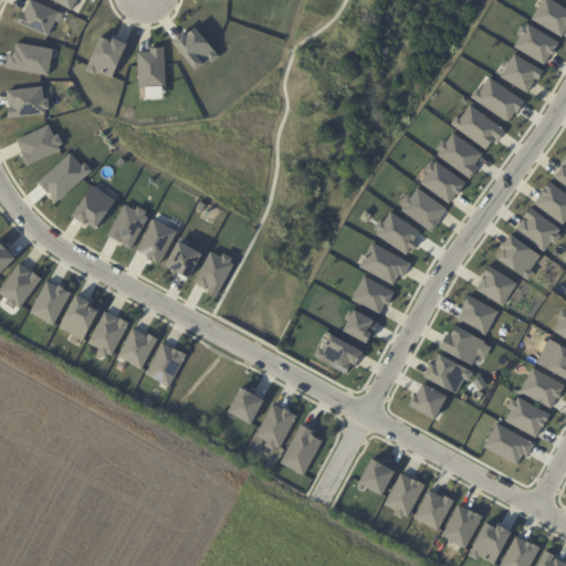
[(28,0),(31,0),(62,14),(59,22),(54,20),(46,37),(14,22),(20,12),(23,13),(28,0)]
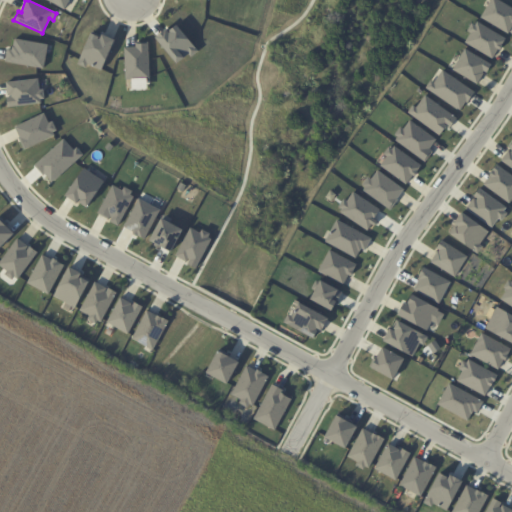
[(69,0),(64,10),(46,0),(69,0)]
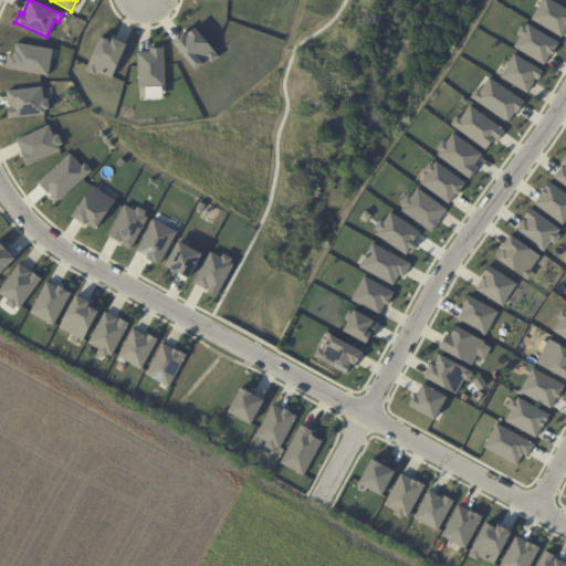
[(542,0),(552,0),(565,8),(565,32),(563,39),(531,19),(542,0)]
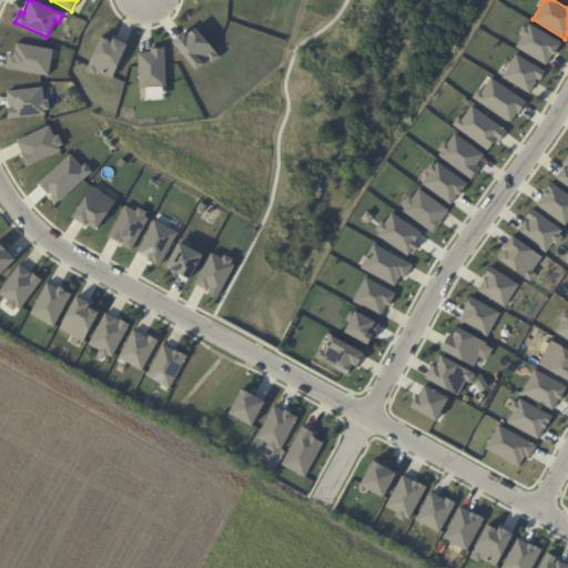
[(529,23),(560,42),(553,58),(550,57),(546,66),(515,47),(520,36),(518,34),(523,24),(527,27),(529,23)]
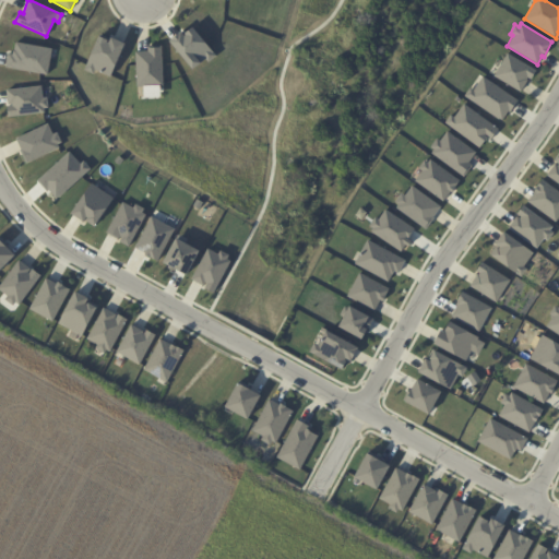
[(183,33),(192,26),(216,56),(207,62),(205,59),(192,69),(168,40),(181,31),(183,33)]
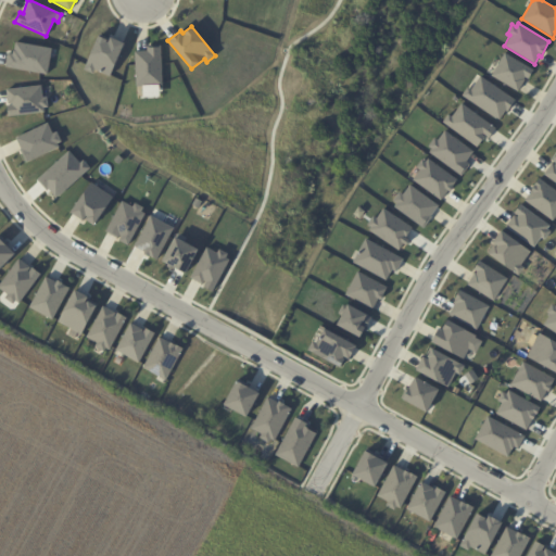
[(97,35),(108,40),(110,37),(124,43),(109,77),(93,70),(92,74),(81,70),(97,35)]
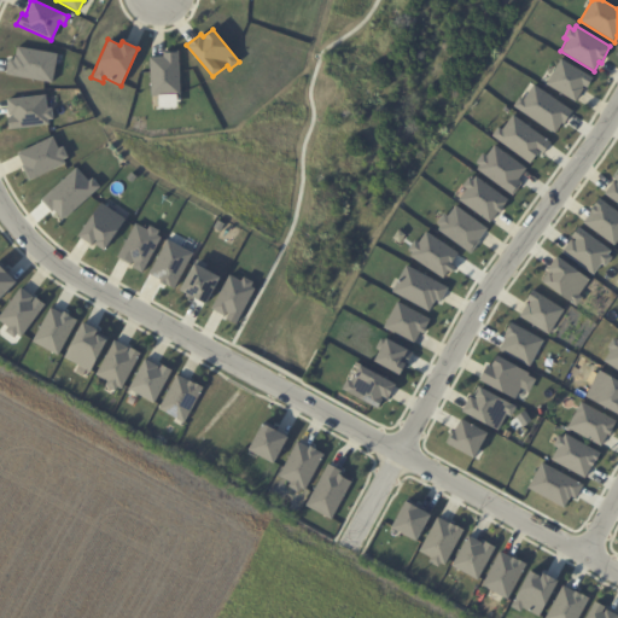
[(17,46),(57,53),(52,83),(5,75),(9,58),(13,59),(17,46)]
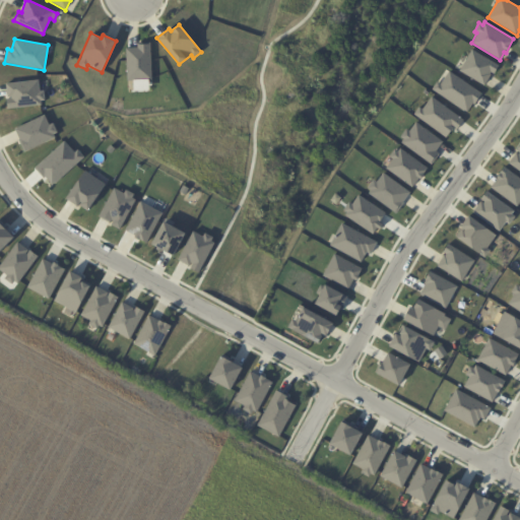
[(136,43),(150,42),(151,81),(127,82),(125,48),(137,48),(136,43)]
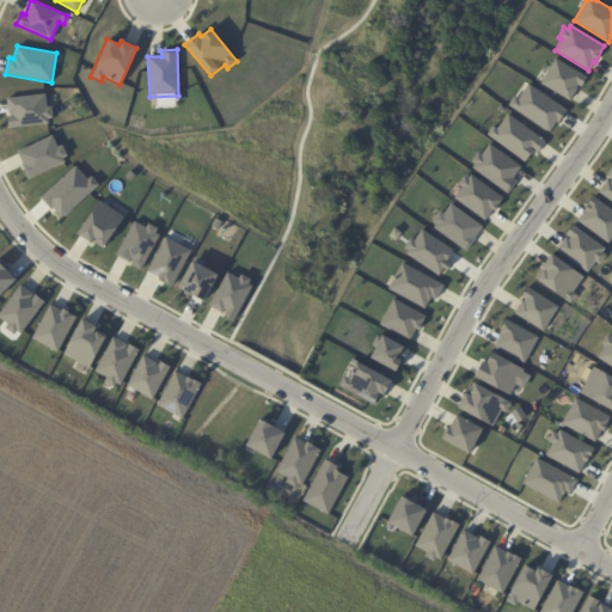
[(555,57),(587,77),(581,87),(579,86),(570,102),(540,83),(555,57)]
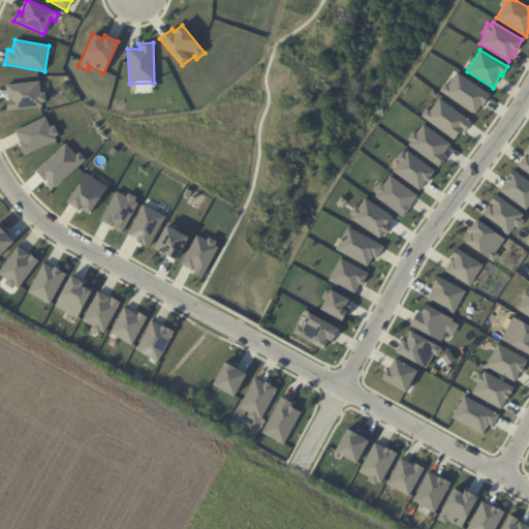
[(457,72),(490,94),(481,106),(480,105),(475,115),(439,91),(444,83),(447,85),(457,72)]
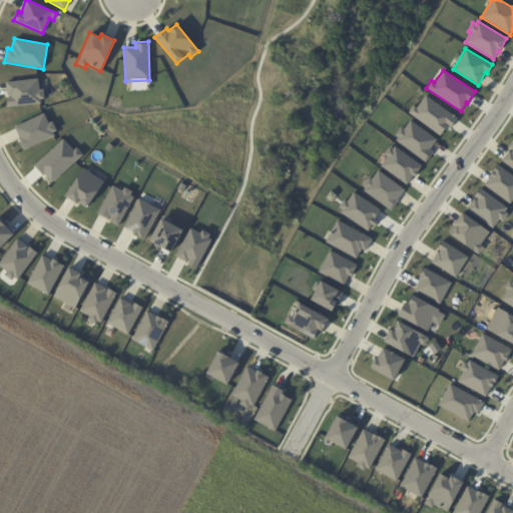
[(5,82),(37,78),(38,89),(43,89),(43,98),(40,99),(40,103),(7,107),(5,82)]
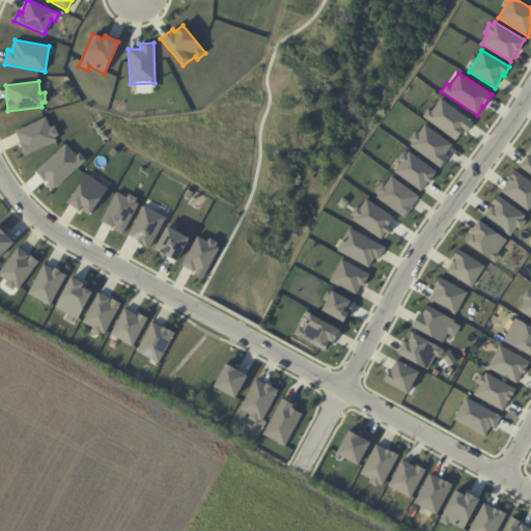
[(441,99),(473,121),(466,133),(463,131),(455,140),(422,116),(428,109),(431,111),(441,99)]
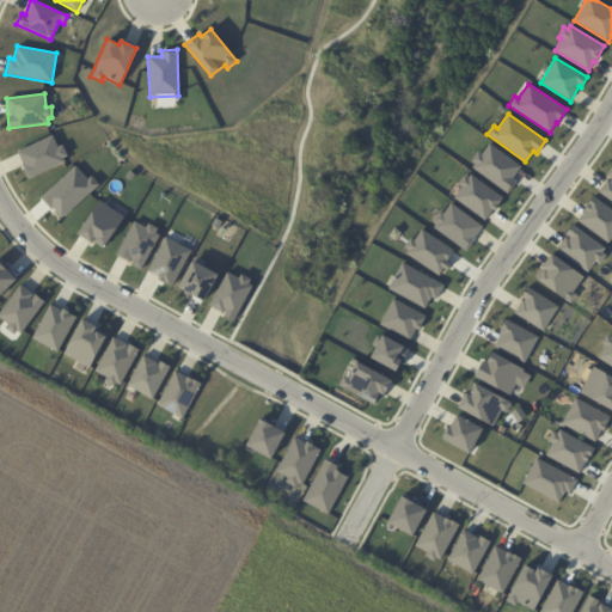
[(17,151),(51,135),(57,146),(61,145),(67,155),(62,158),(65,161),(28,179),(17,151)]
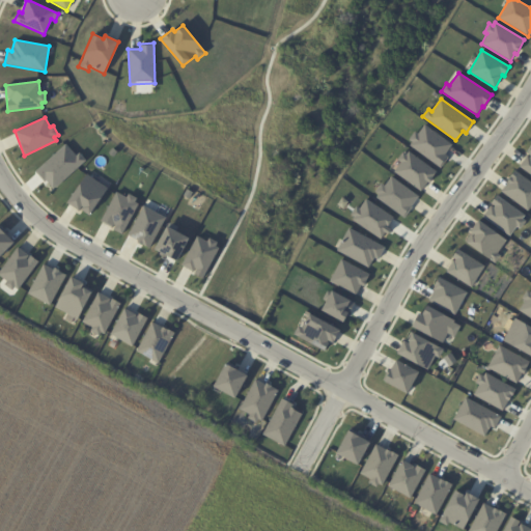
[(424,124),(452,144),(445,155),(448,157),(440,168),(409,145),(412,142),(409,140),(415,132),(417,133),(424,124)]
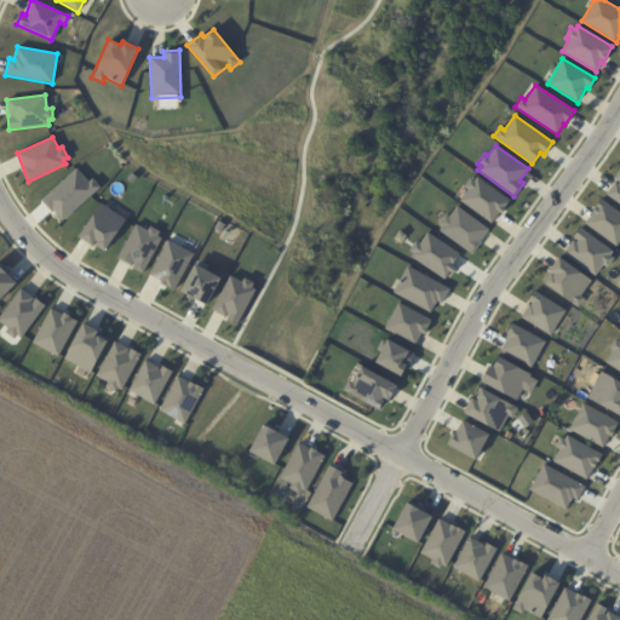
[(76,167),(89,181),(92,178),(99,187),(61,219),(53,211),(51,212),(40,200),(76,167)]
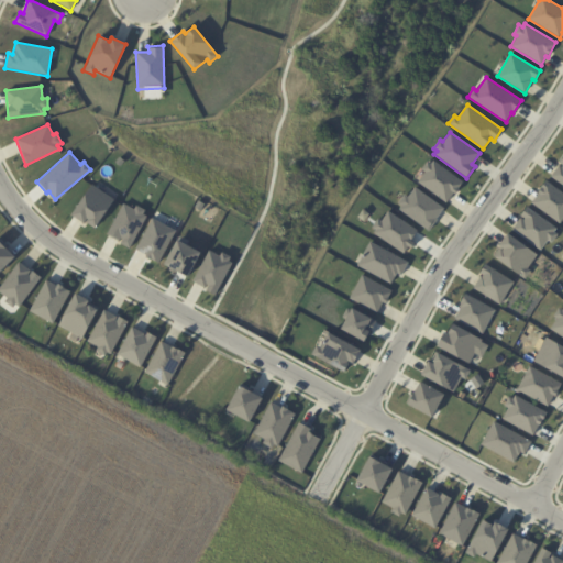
[(562,185),(550,175),(562,156),(562,185)]
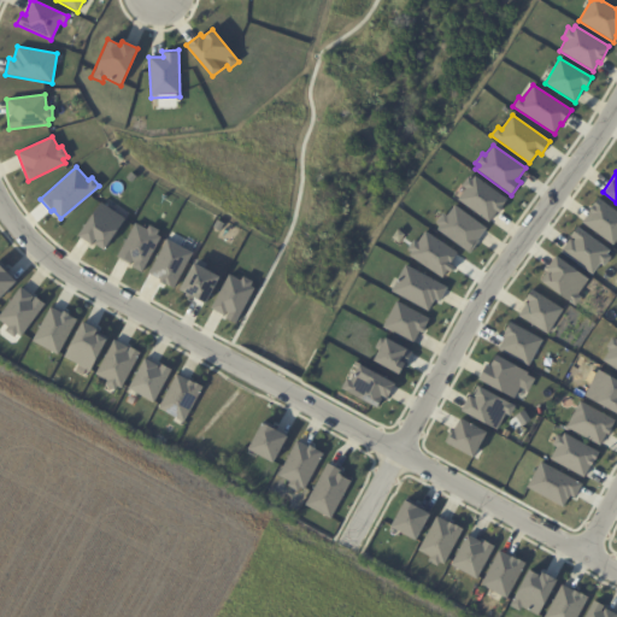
[(468,176),(471,178),(474,175),(507,200),(499,212),(497,211),(488,223),(457,199),(465,188),(462,186),(468,176)]
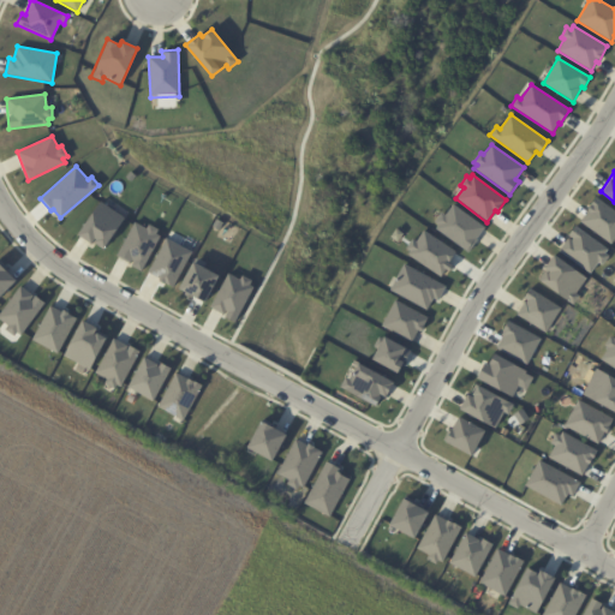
[(596,197),(614,209),(614,238),(611,244),(579,221),(596,197)]
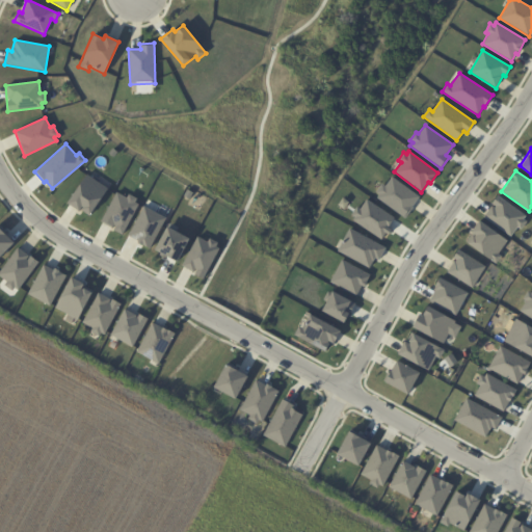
[(86,174),(107,188),(88,216),(79,209),(78,211),(67,203),(86,174)]
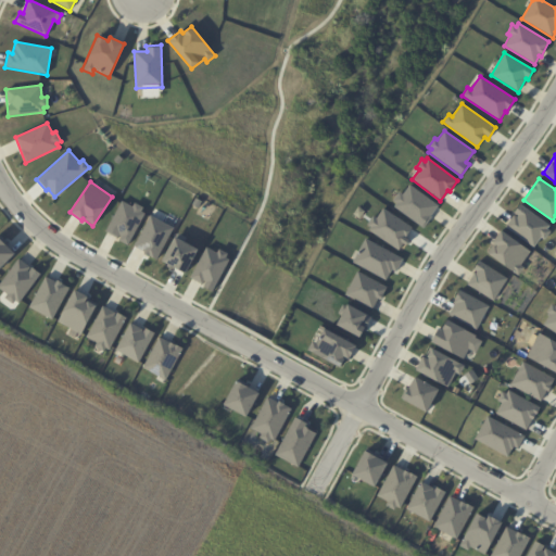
[(409,184),(438,205),(422,228),(393,206),(396,203),(393,200),(400,192),(403,194),(409,184)]
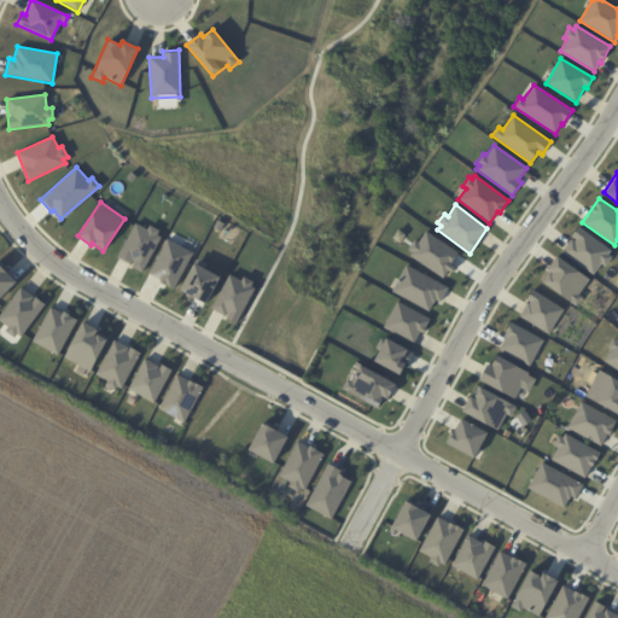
[(135,222),(146,228),(149,225),(159,231),(157,234),(161,237),(143,273),(132,267),(133,263),(117,255),(135,222)]
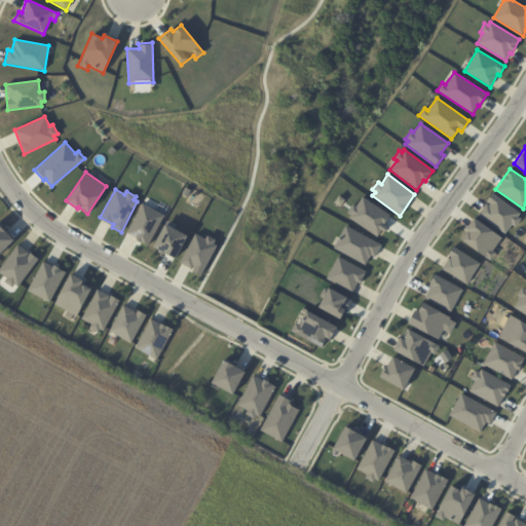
[(492,192),(520,213),(518,216),(521,219),(515,227),(512,225),(505,234),(477,213),(492,192)]
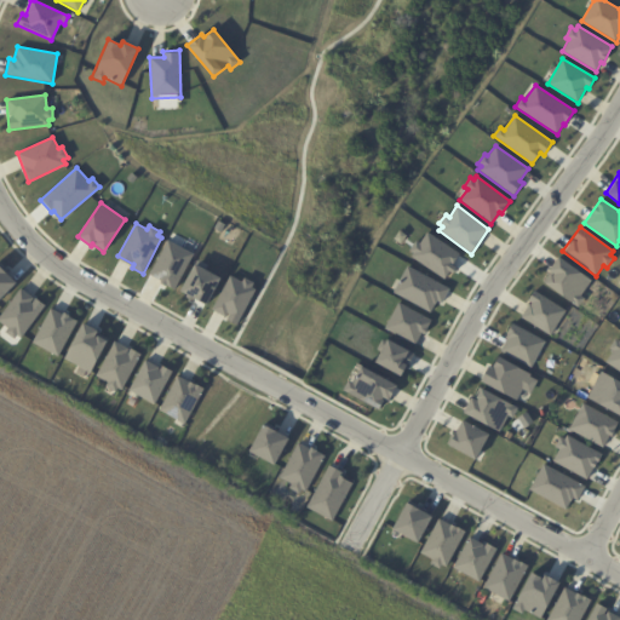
[(426,231),(460,253),(453,265),(455,267),(452,273),(449,271),(445,280),(411,257),(426,231)]
